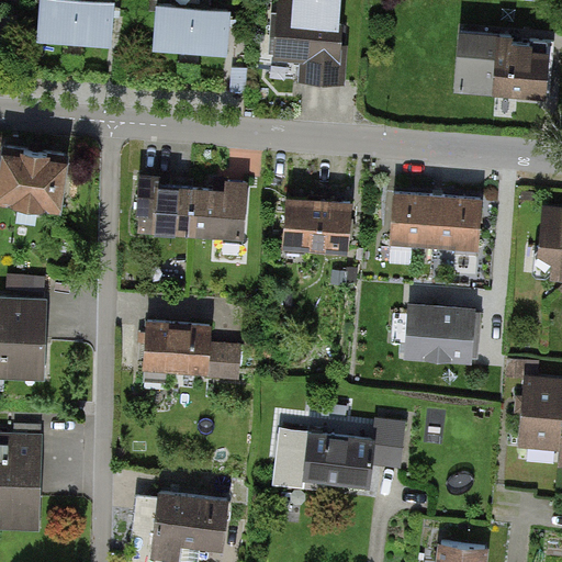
[(113,1),(98,0),(42,0),(40,35),(110,41),(113,1)]
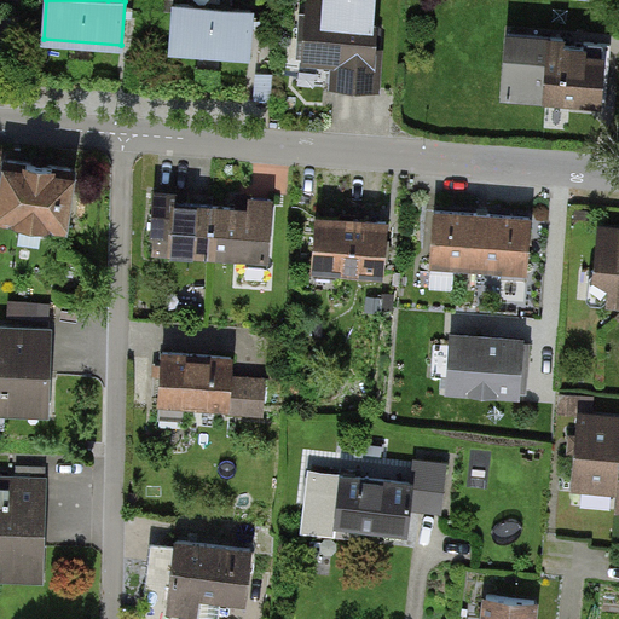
[(195,0),(195,7),(175,6),(172,48),(250,55),(254,10),(224,7),(224,0),(195,0)]
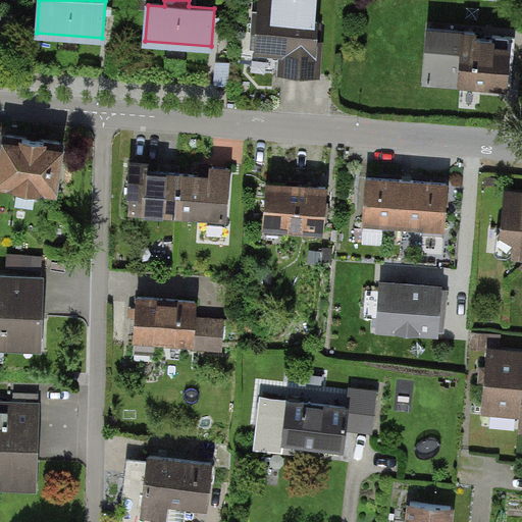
[(312,74),(315,3),(255,0),(249,0),(247,51),(280,53),(279,73),(312,74)]
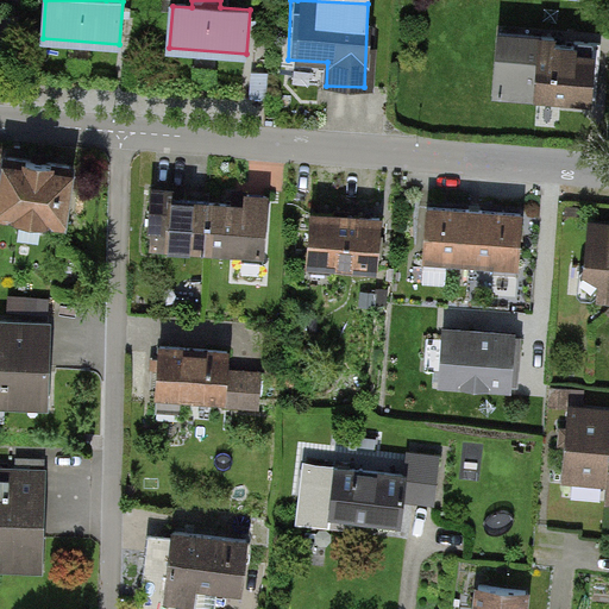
[(601,61),(602,43),(576,42),(575,46),(554,45),(556,39),(501,35),(496,94),(590,101),(592,61),(601,61)]
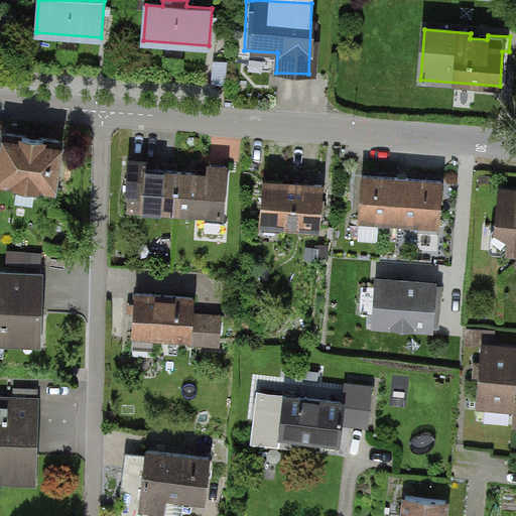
[(228,61),(214,60),(212,85),(226,86),(228,61)]
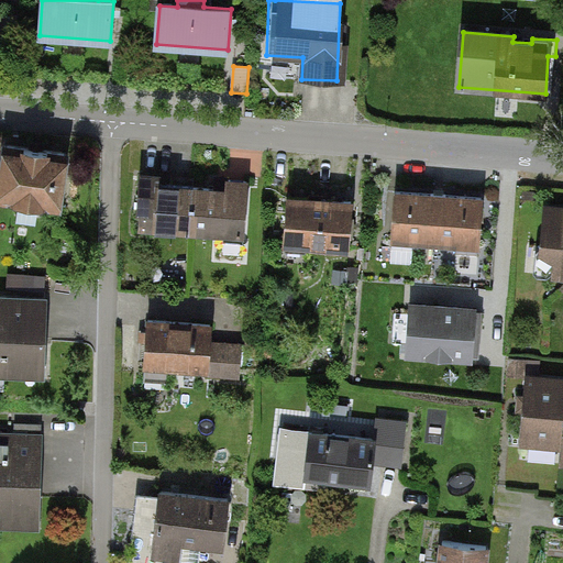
[(0,196),(59,206),(66,154),(7,145),(0,187),(0,196)]
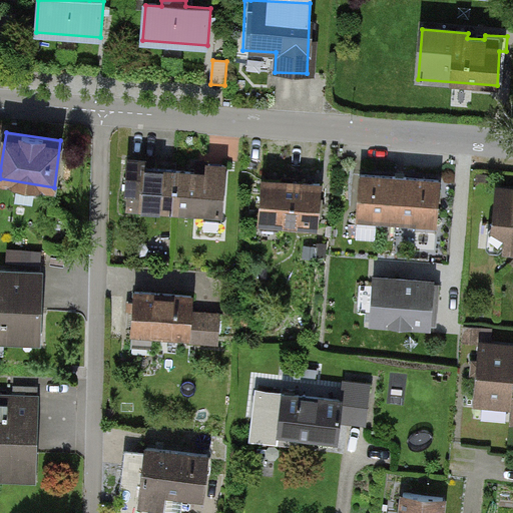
[(223,214),(226,165),(197,163),(196,172),(144,168),(145,160),(129,159),(126,193),(139,193),(138,207),(223,214)]
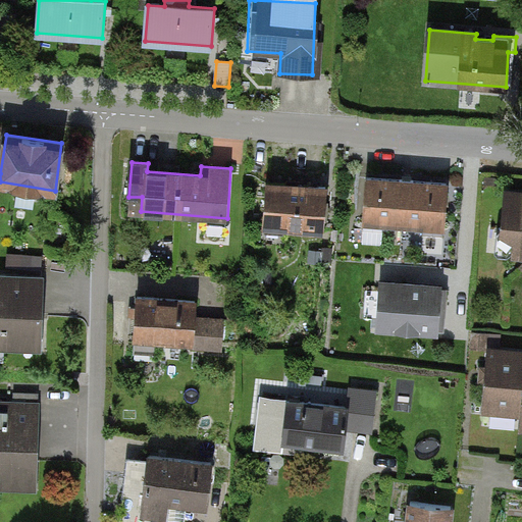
[(444,228),(448,185),(368,177),(362,242),(381,244),(383,222),(444,228)]
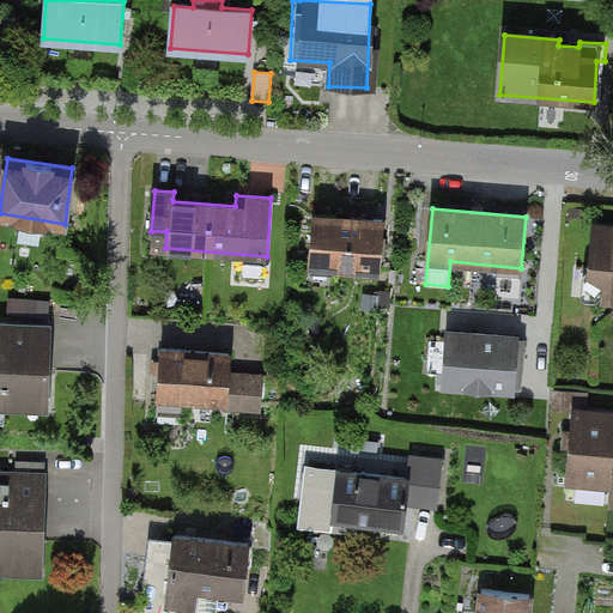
[(380,271),(383,220),(314,214),(309,265),(380,271)]
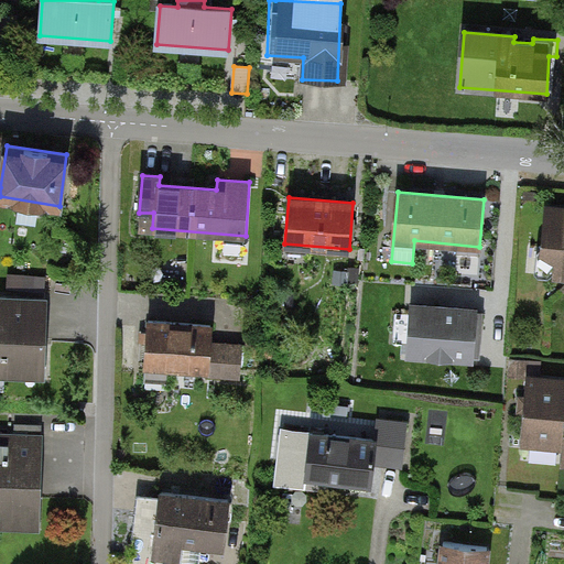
[(563,207),(544,205),(537,271),(563,273),(563,293),(561,320),(563,320),(563,207)]
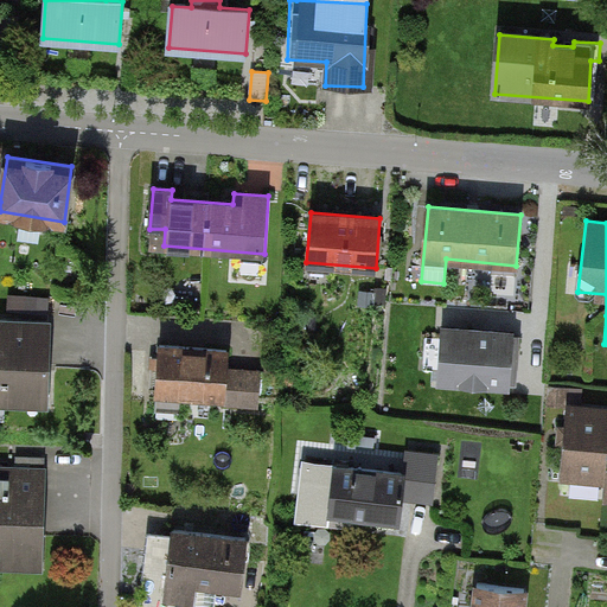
[(0,403),(46,406),(50,323),(0,320),(0,403)]
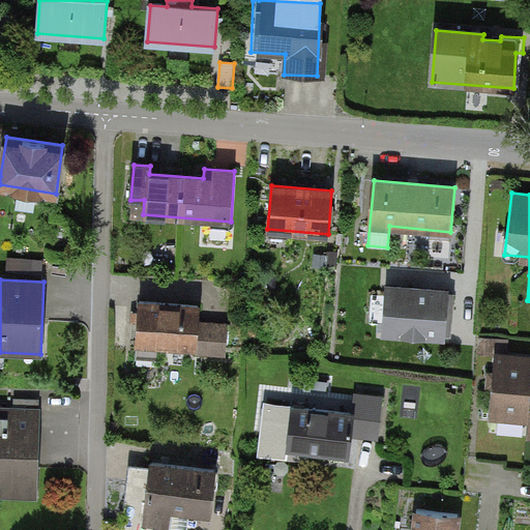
[(443,333),(447,291),(380,285),(377,328),(443,333)]
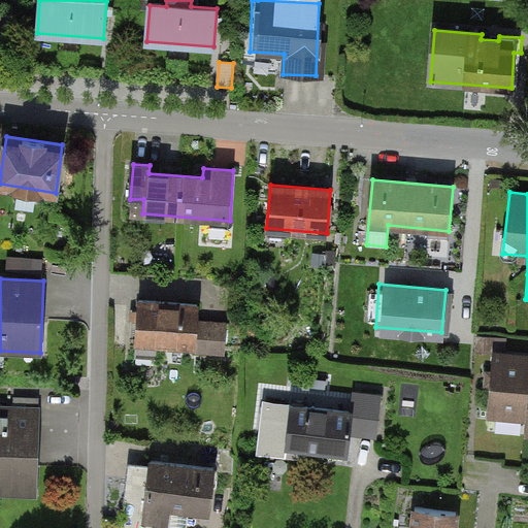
[(193,306),(132,301),(128,347),(223,355),(225,328),(191,325),(193,306)]
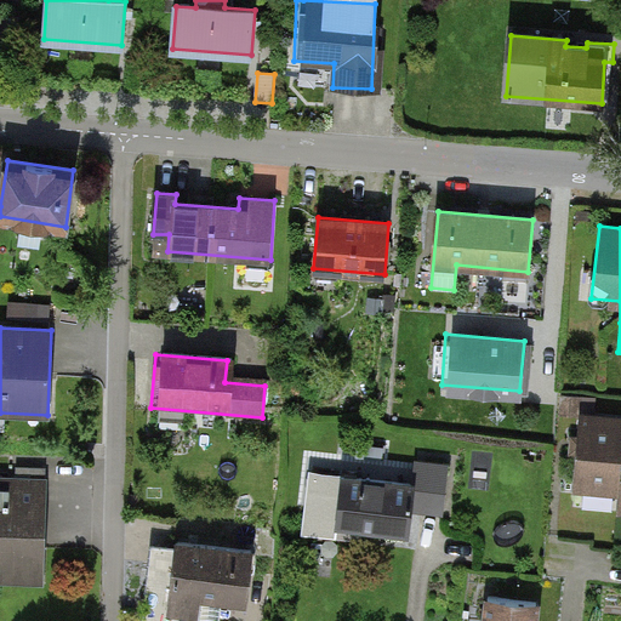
[(620,508),(620,415),(577,411),(570,485),(615,489),(614,508),(620,508)]
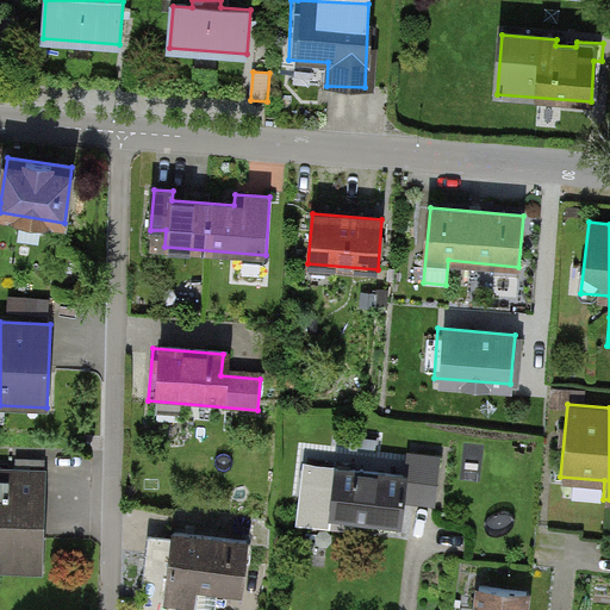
[(403,474),(303,465),(298,514),(405,524),(408,502),(437,504),(442,454),(405,450),(403,474)]
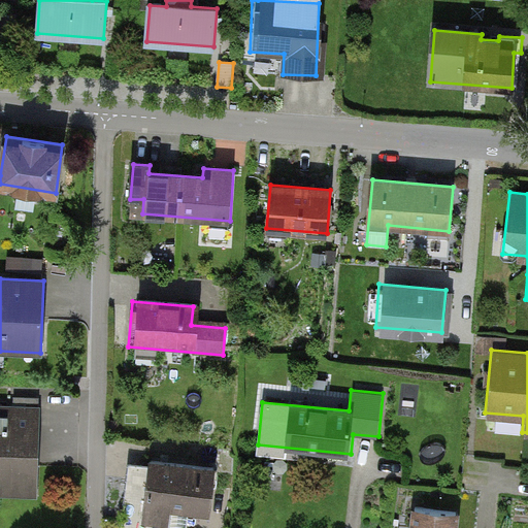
[(0,493),(31,495),(35,409),(0,407),(0,493)]
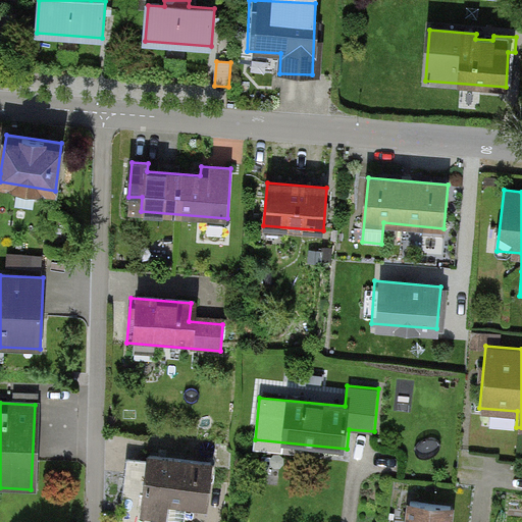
[(216,469),(141,461),(135,518),(162,521),(165,498),(212,503),(216,469)]
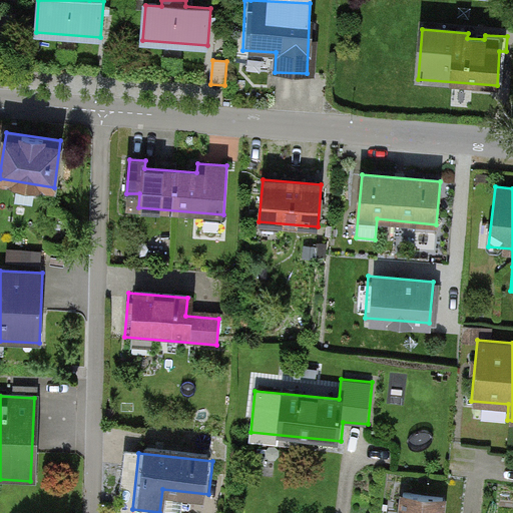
[(444,512),(446,500),(399,494),(396,512),(444,512)]
